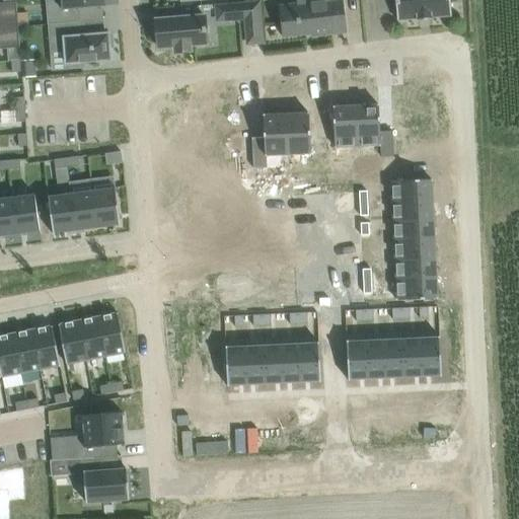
[(47,0),(50,24),(81,21),(79,7),(106,5),(105,0),(47,0)]
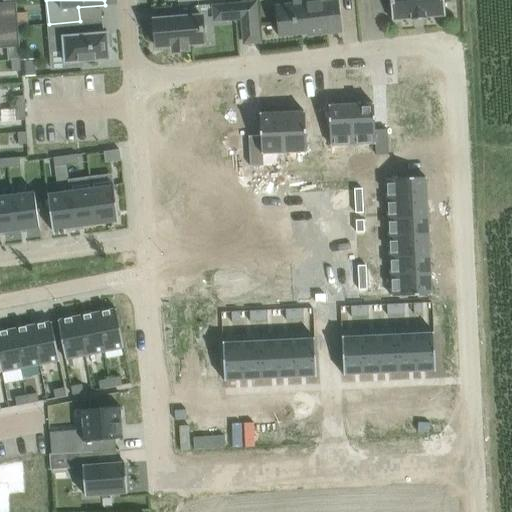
[(276,6),(280,36),(309,33),(309,36),(343,32),(338,0),(320,0),(321,0),(276,6)]
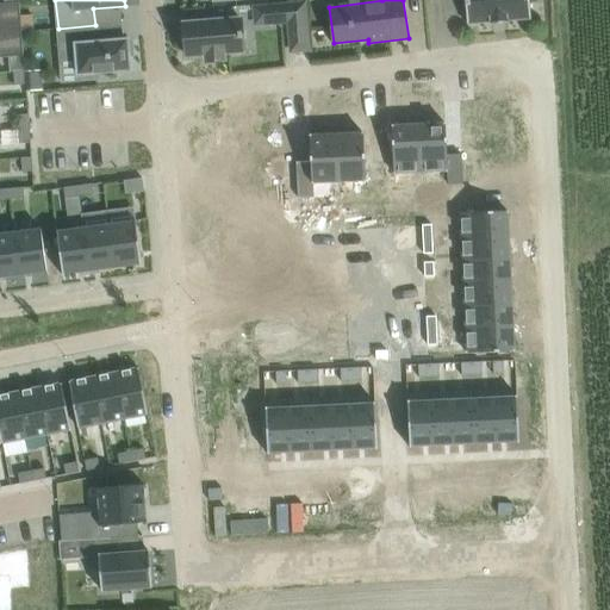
[(465,0),(467,24),(530,19),(529,0),(465,0)]
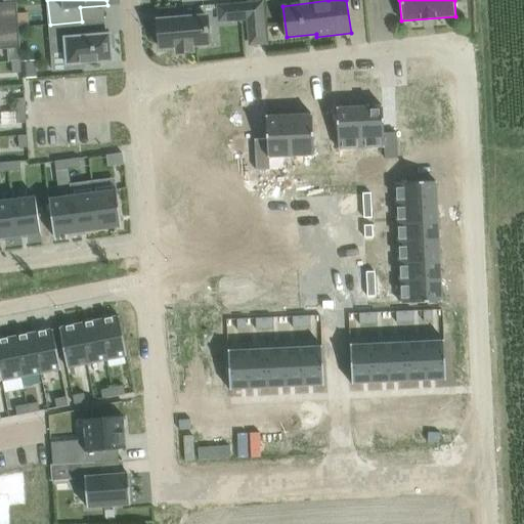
[(0,26),(18,25),(17,16),(16,2),(4,3),(0,3),(0,26)]
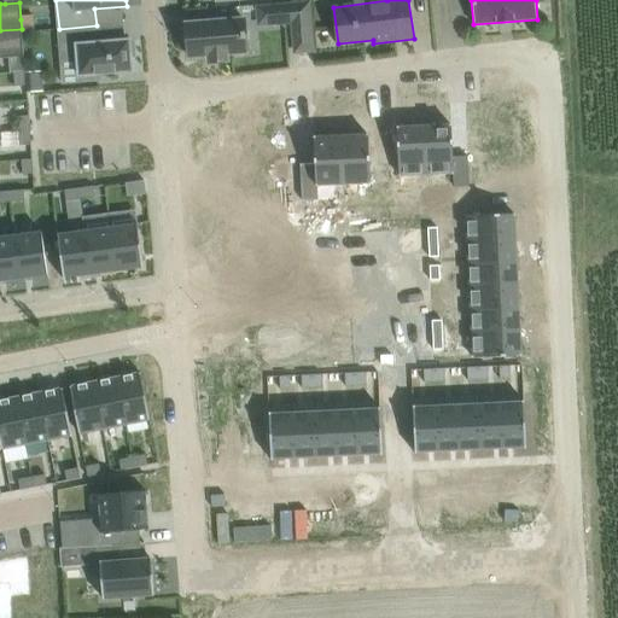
[(292,4),(278,5),(279,24),(292,23),(292,30),(312,29),(310,3),(308,3),(292,4)]
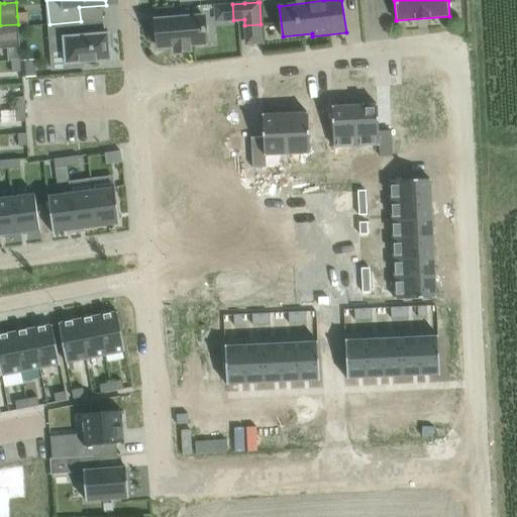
[(28,15),(17,16),(18,24),(18,29),(29,28),(28,15)]
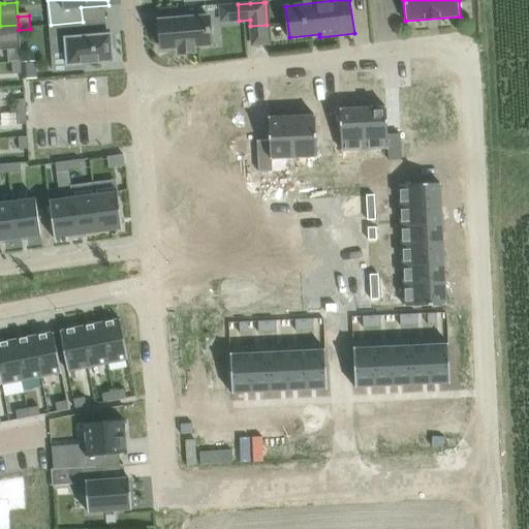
[(210,16),(160,20),(160,23),(156,23),(158,36),(161,36),(162,49),(179,48),(179,54),(195,52),(195,45),(212,44),(210,16)]
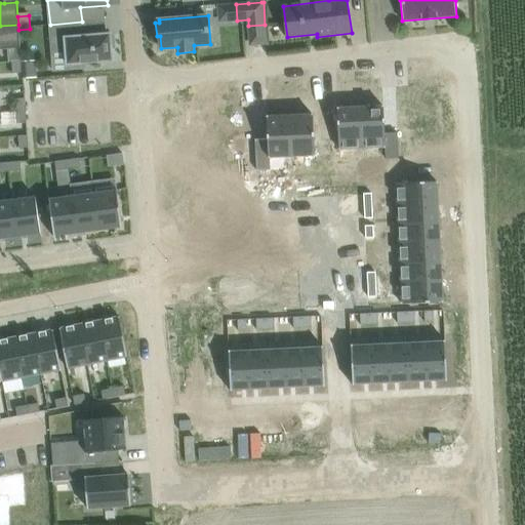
[(82,23),(50,25),(52,52),(67,51),(68,70),(85,68),(85,63),(113,61),(112,49),(116,48),(115,39),(110,39),(109,36),(83,38),(83,36),(82,23)]
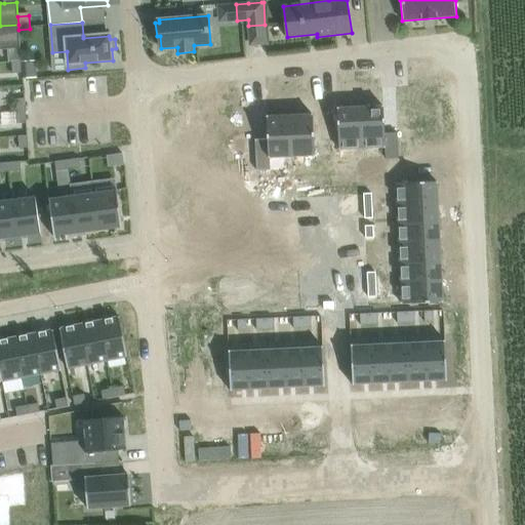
[(18,25),(0,26),(0,49),(8,49),(21,48),(18,30),(18,25)]
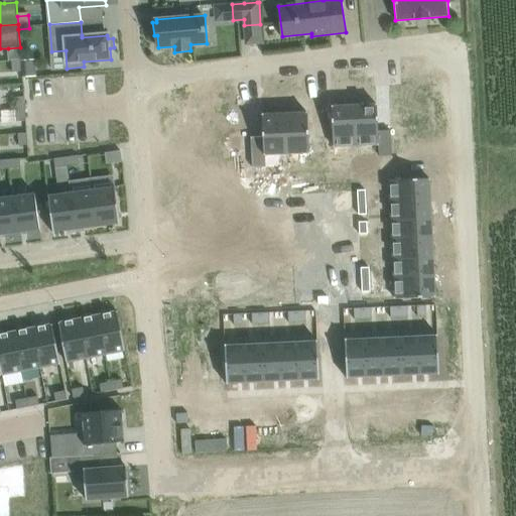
[(20,47),(8,48),(9,60),(12,60),(21,59),(20,47)]
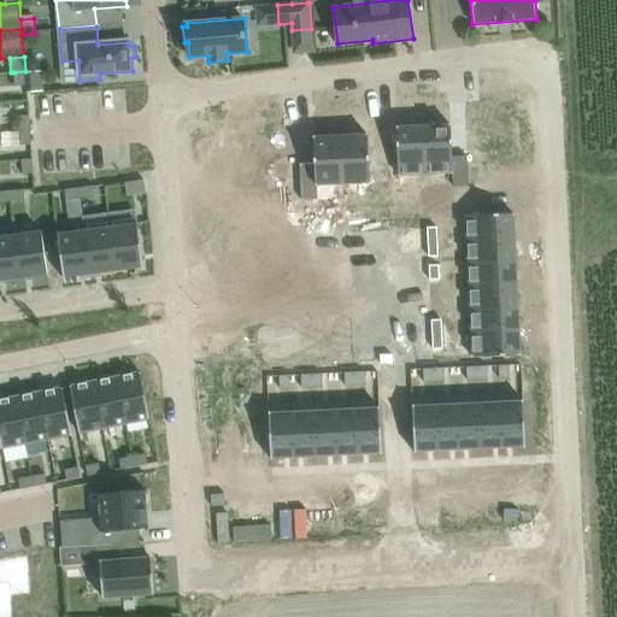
[(25,71),(15,72),(16,86),(27,86),(25,76),(25,71)]
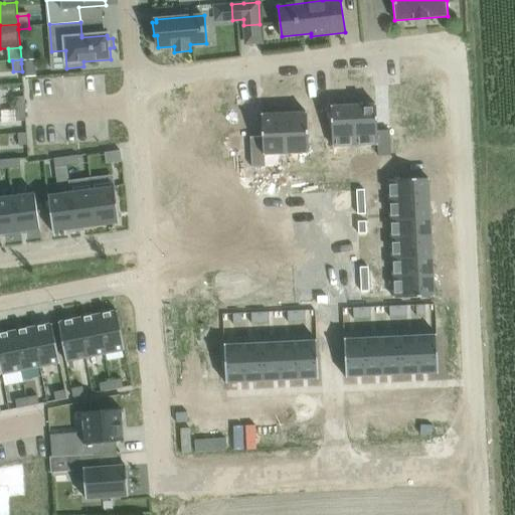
[(35,62),(21,63),(22,71),(22,77),(23,77),(29,76),(35,76),(36,75),(35,62)]
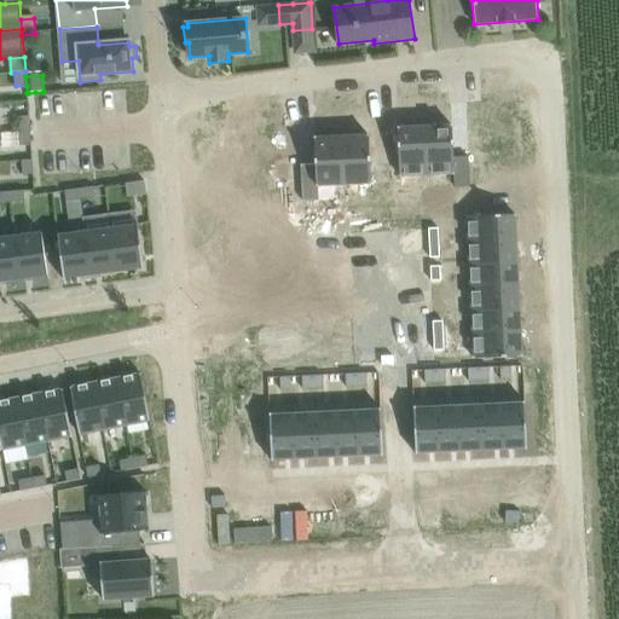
[(29,116),(18,116),(19,131),(30,131),(29,116)]
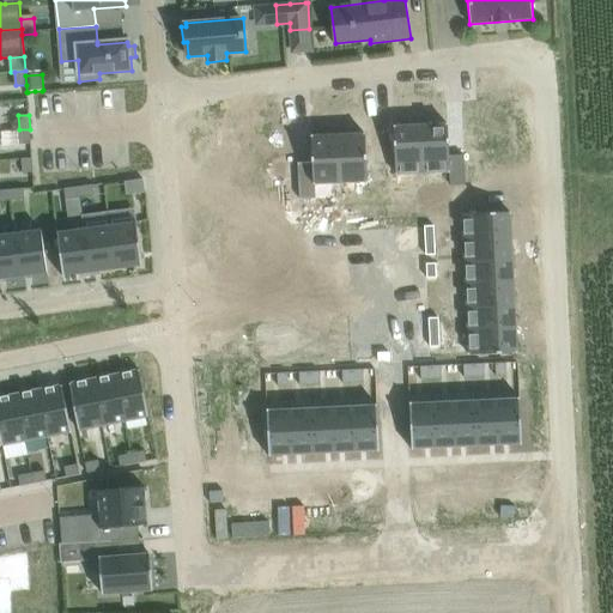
[(448,123),(422,125),(424,173),(450,171),(450,184),(466,183),(465,169),(465,155),(450,156),(448,123)]
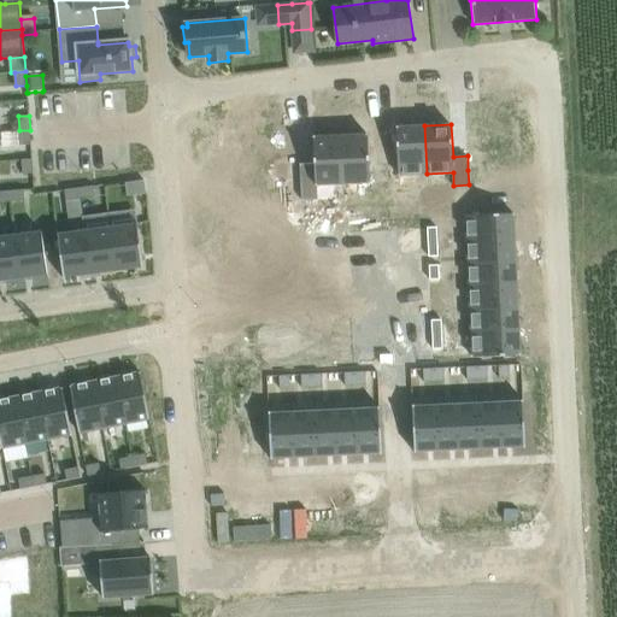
[(424,125),(397,127),(399,175),(427,174),(424,125)]
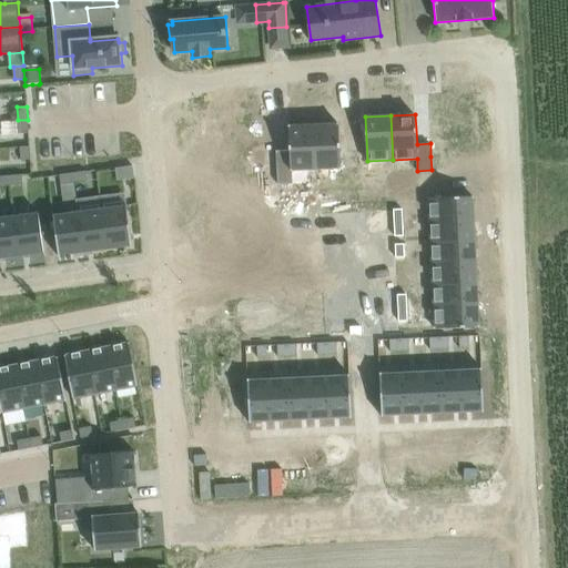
[(28,120),(18,120),(19,133),(29,133),(28,120)]
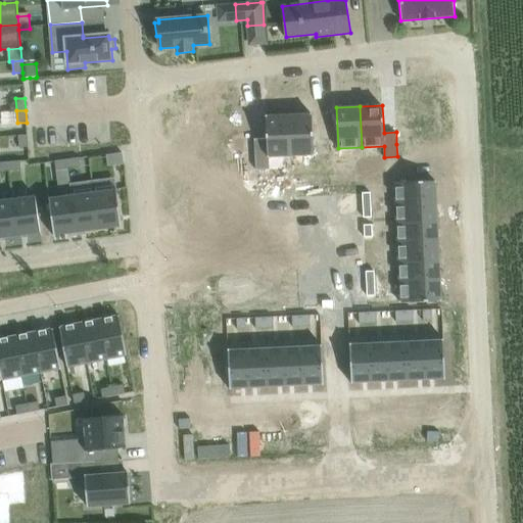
[(313,113),(289,115),(291,156),(314,155),(313,113)]
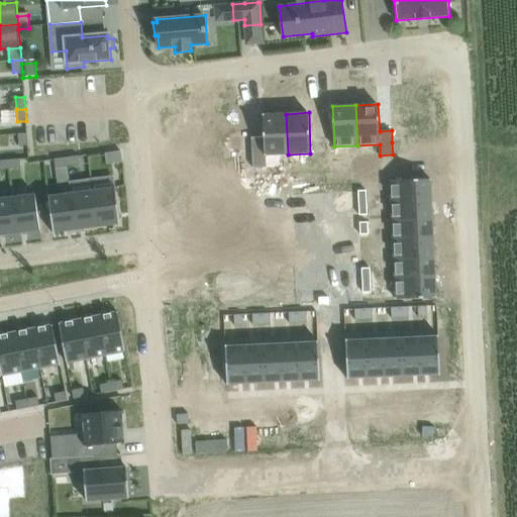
[(264,136),(251,137),(253,168),(267,168),(267,156),(288,154),(286,114),(263,115),(264,136)]
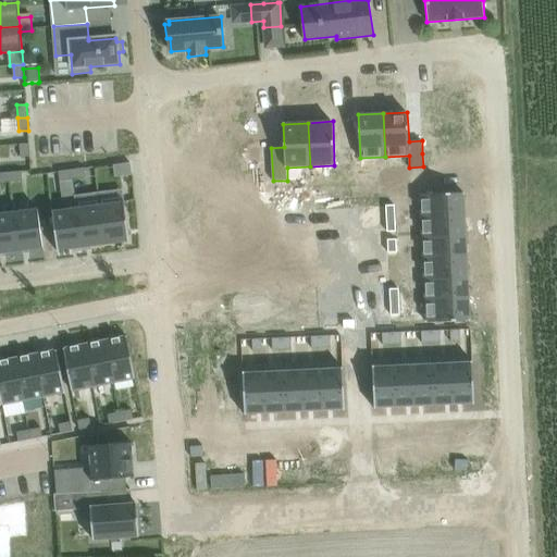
[(29,144),(20,144),(21,157),(31,157),(29,144)]
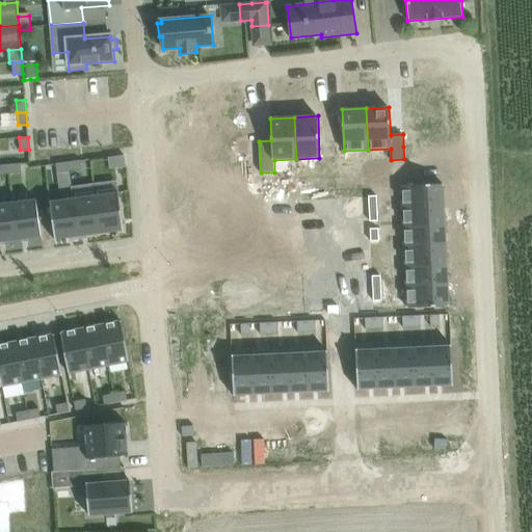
[(126,155),(109,157),(110,168),(127,166),(126,155)]
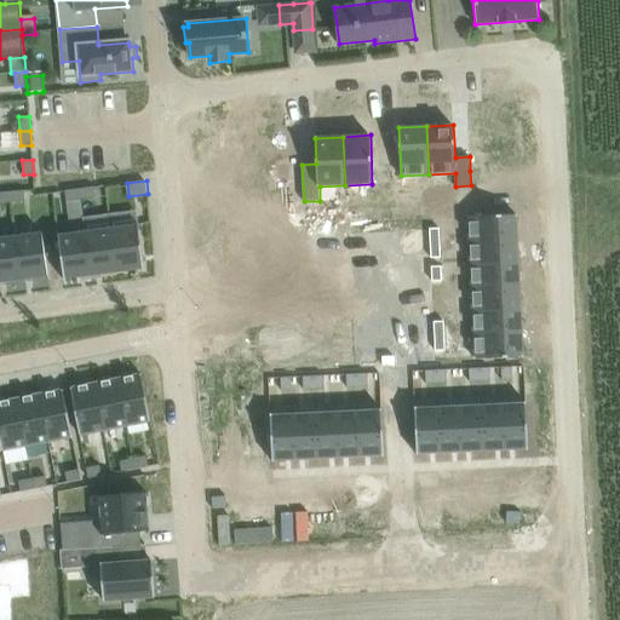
[(95,187),(80,189),(81,200),(96,197),(95,187)]
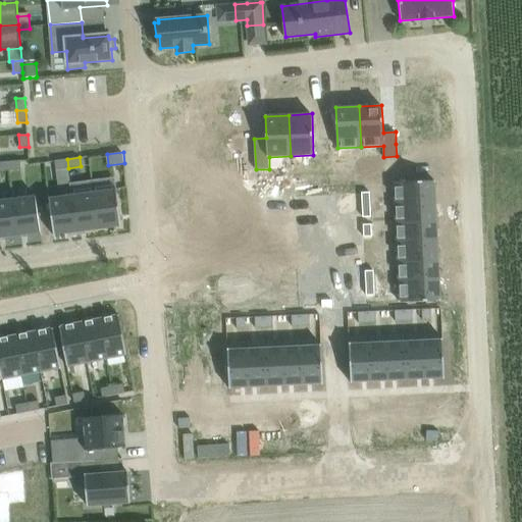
[(67,159),(55,160),(56,169),(68,168),(67,159)]
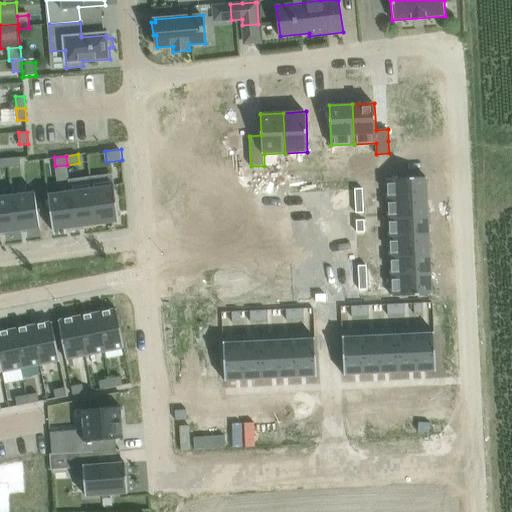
[(20,157),(8,158),(9,167),(21,166),(20,157)]
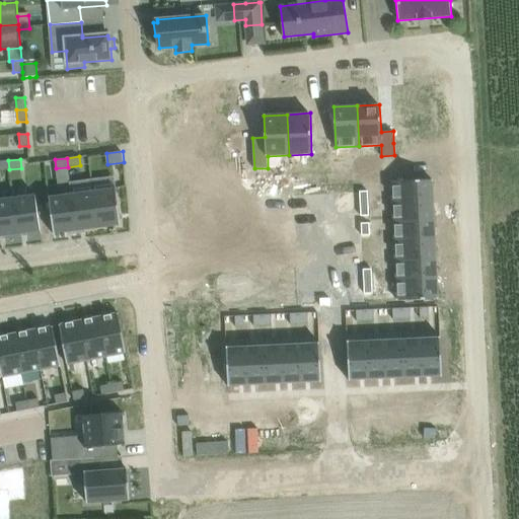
[(8,160),(0,160),(0,169),(9,169),(8,160)]
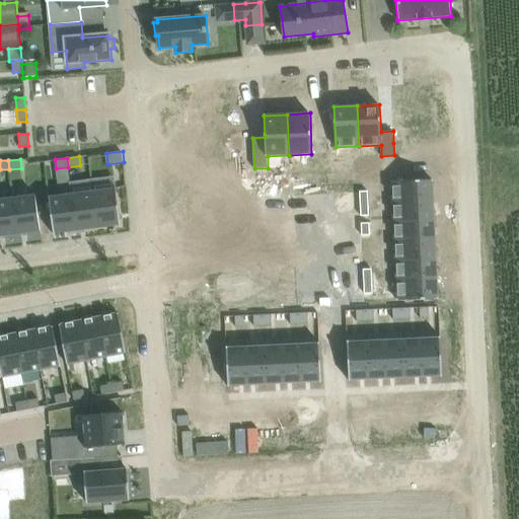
[(433,179),(392,181),(393,202),(434,200),(433,179)]
